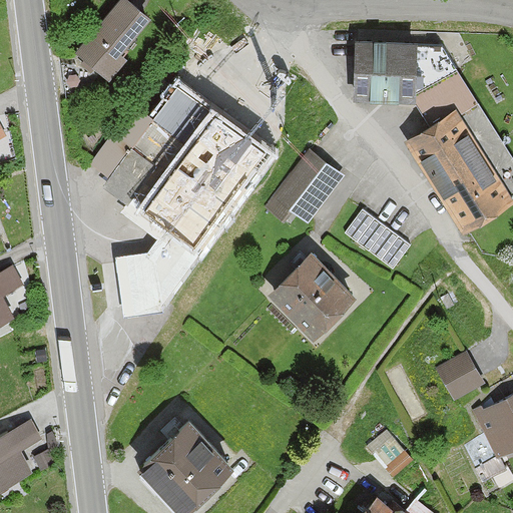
[(118,0),(75,51),(109,79),(126,59),(119,52),(149,16),(129,0),(118,0)]
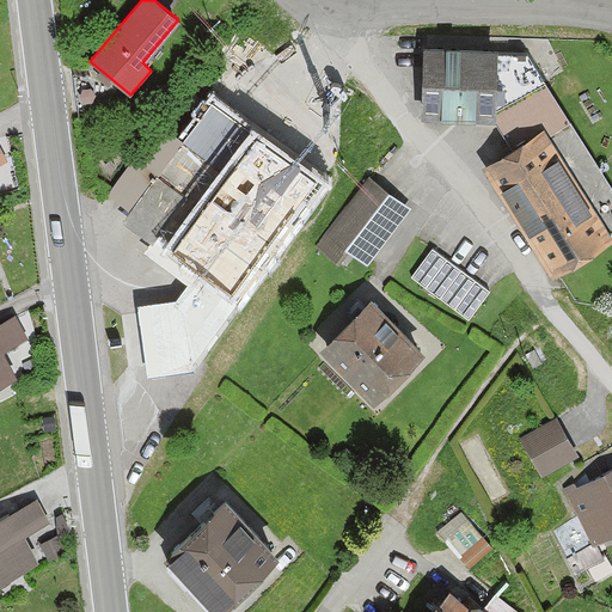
[(494,116),(522,54),(497,53),(497,48),(424,46),(422,115),(494,116)]
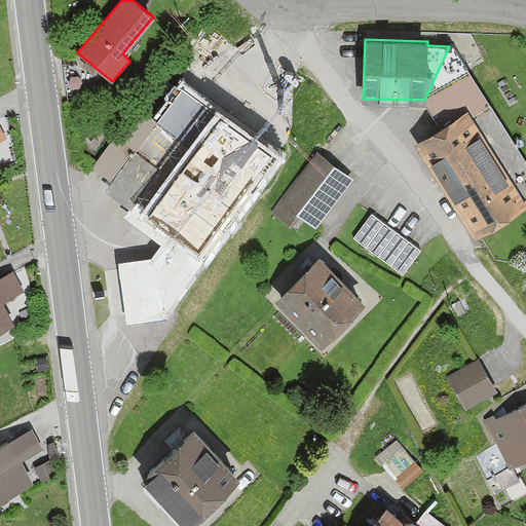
[(525,195),(525,164),(449,46),(424,100),(441,125),(416,141),(477,236),(525,204),(525,201),(524,197),(525,195)]
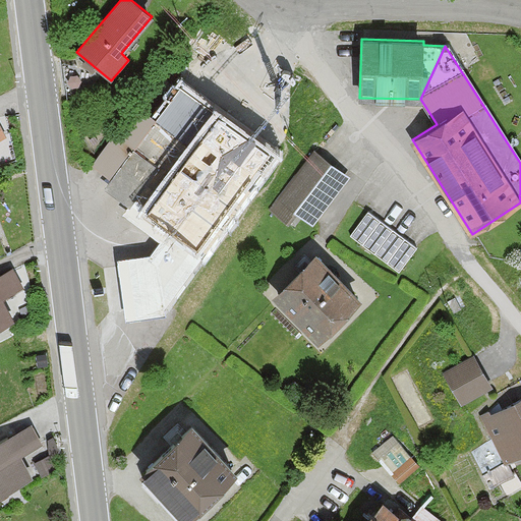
[(182,227),(156,264),(160,310),(203,250),(211,256),(261,186),(252,181),(275,151),(182,84),(156,119),(135,105),(94,163),(182,227)]
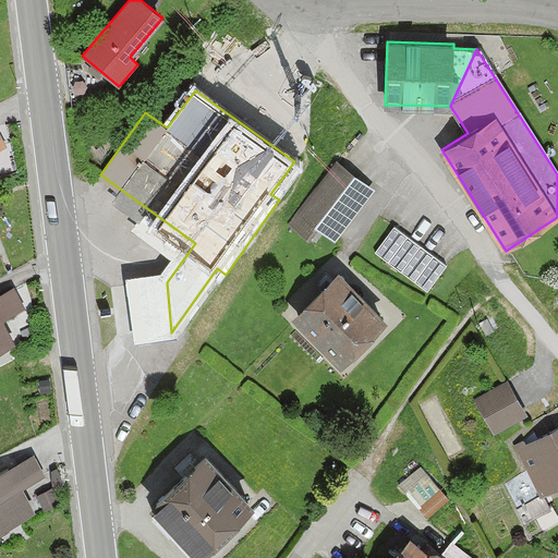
[(374,189),(336,160),(289,225),(308,239),(317,228),(336,241),(374,189)]
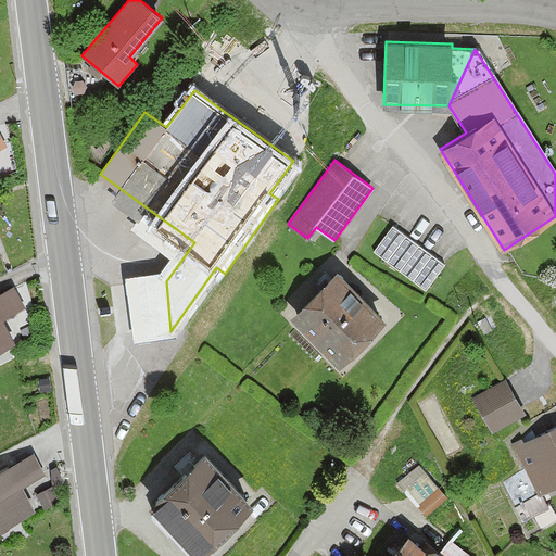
[(424,290),(443,265),(394,226),(374,251),(424,290)]
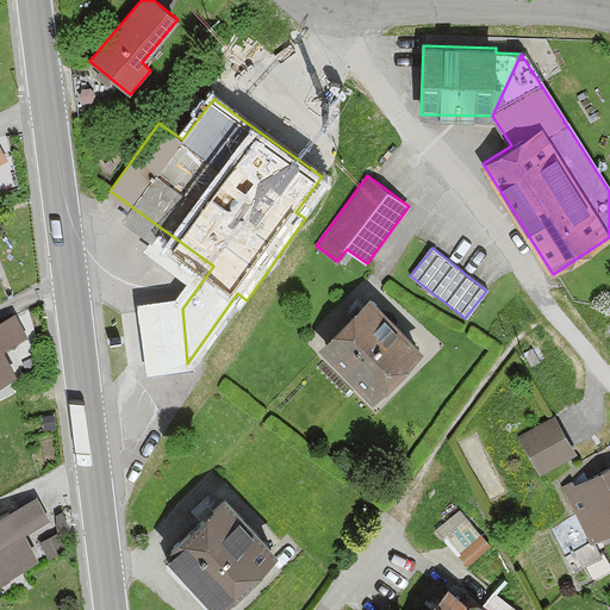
[(371,296),(319,344),(371,397),(422,348),(371,296)]
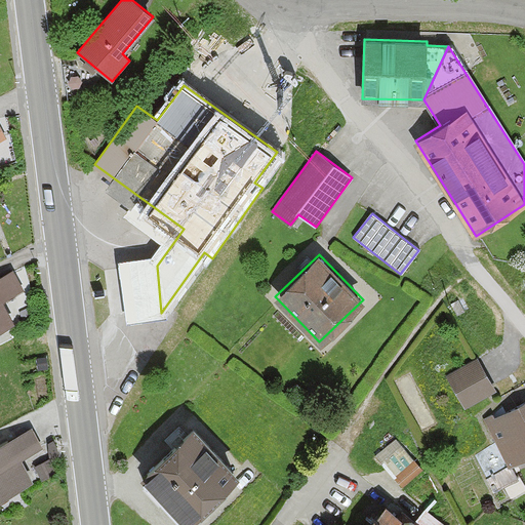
[(161,317),(161,313),(157,266),(156,257),(119,260),(124,320),(161,317)]
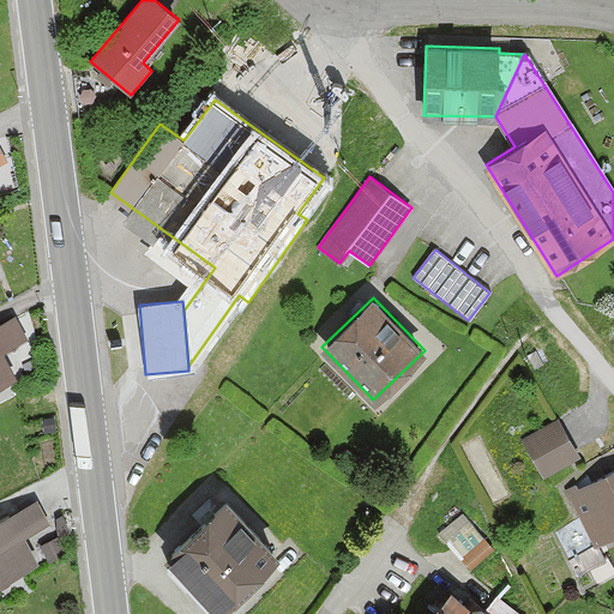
[(16,315),(0,324),(0,384),(17,374),(5,351),(29,338),(16,315)]
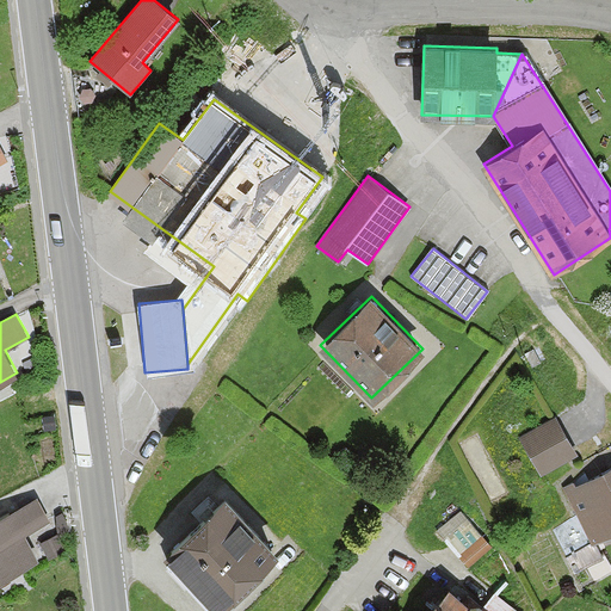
[(539,471),(574,451),(554,417),(519,437),(539,471)]
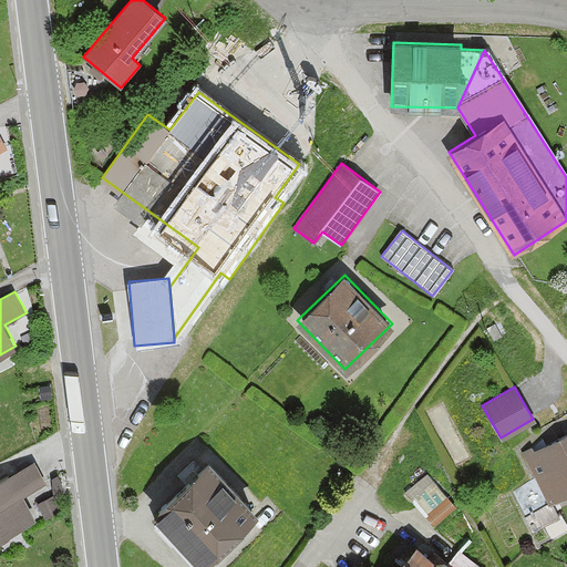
[(550,503),(566,493),(566,433),(535,451),(533,446),(523,452),(550,503)]
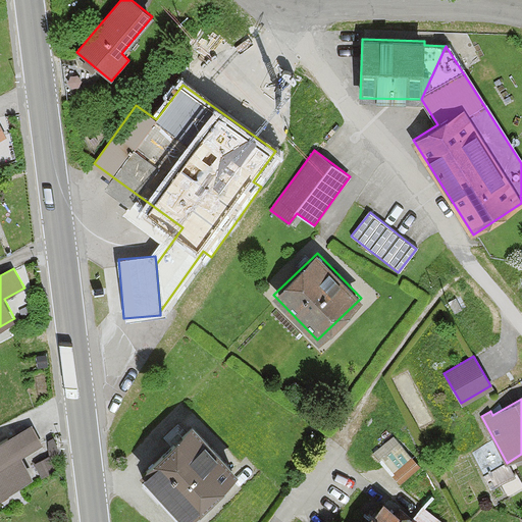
[(236,469),(191,422),(141,470),(186,517),(236,469)]
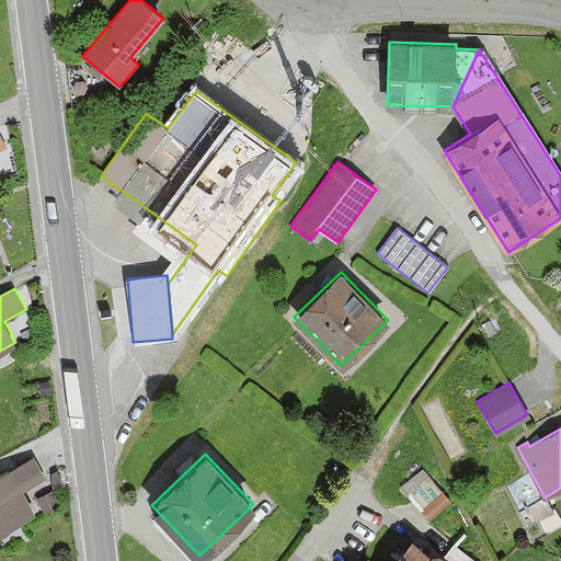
[(34,455),(0,472),(0,529),(34,511),(22,490),(46,477),(34,455)]
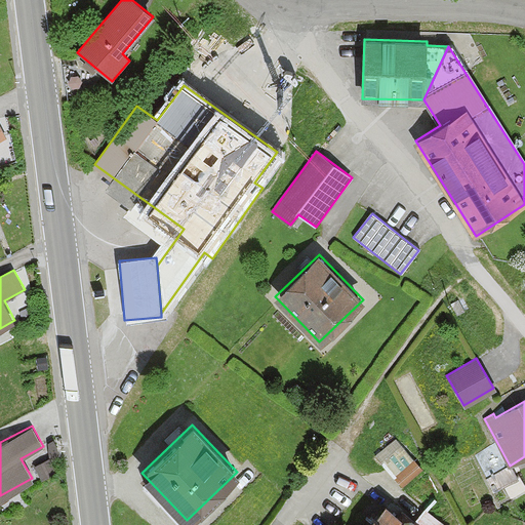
[(396,438),(376,453),(402,485),(421,470),(396,438)]
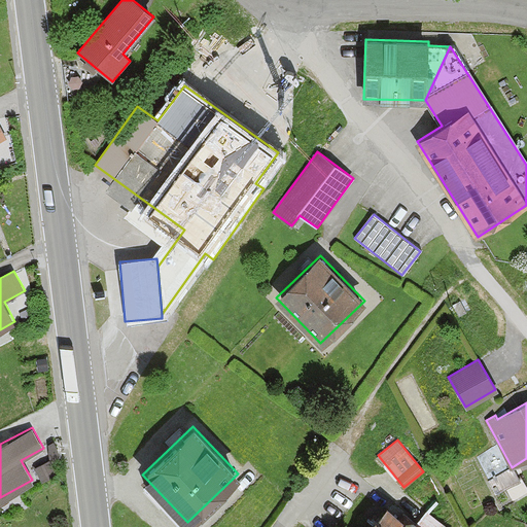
[(412,526),(386,504),(366,526),(412,526)]
